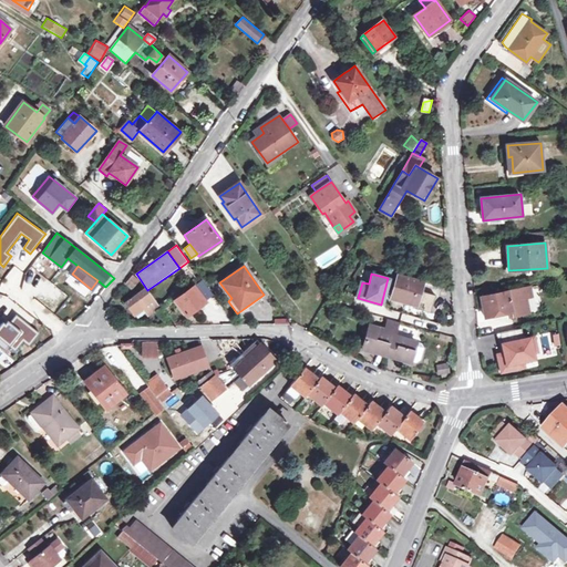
[(392,299),(416,306),(424,282),(399,275),(392,299)]
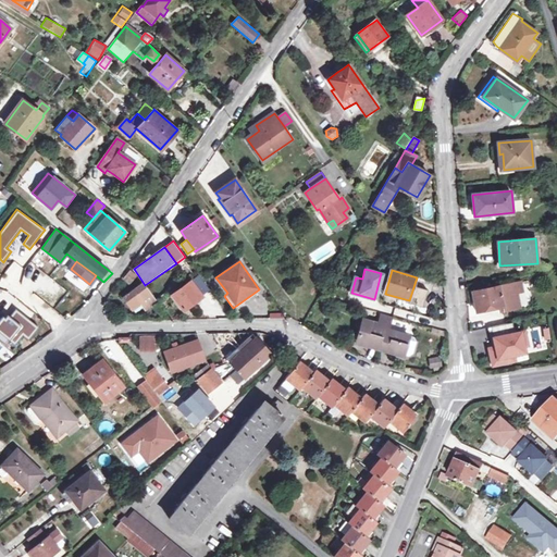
[(125,279),(130,282),(136,275),(131,271),(125,279)]
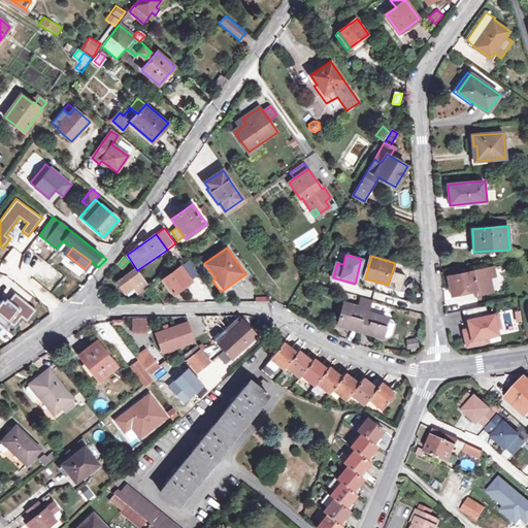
[(163,279),(173,294),(199,274),(189,260),(163,279)]
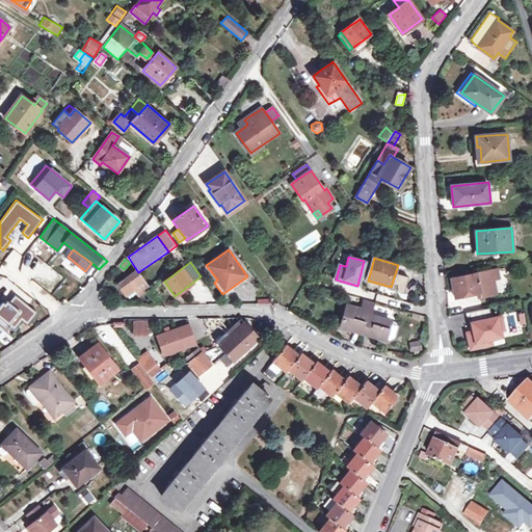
[(136,269),(117,285),(126,295),(134,289),(139,295),(150,287),(138,272),(136,269)]
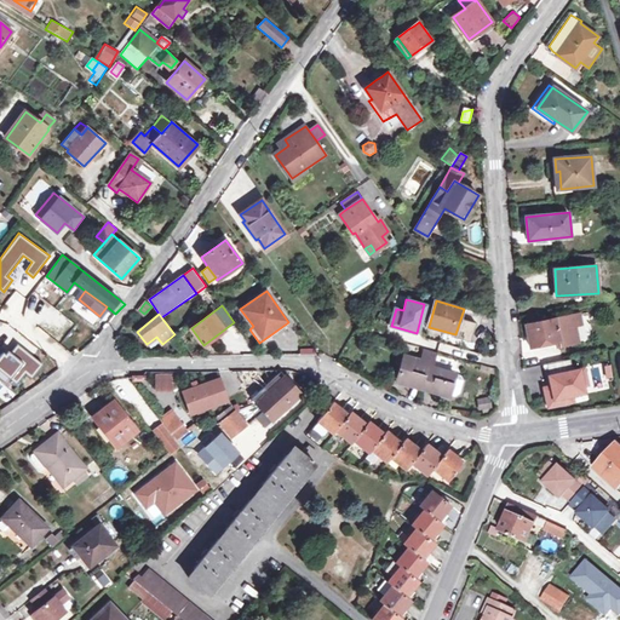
[(530,348),(560,342),(560,346),(579,342),(575,326),(581,323),(579,314),(526,325),(530,348)]
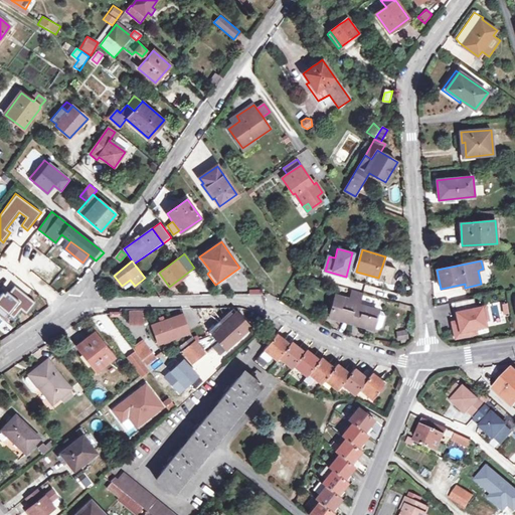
[(299,290),(309,294),(311,287),(301,284),(299,290)]
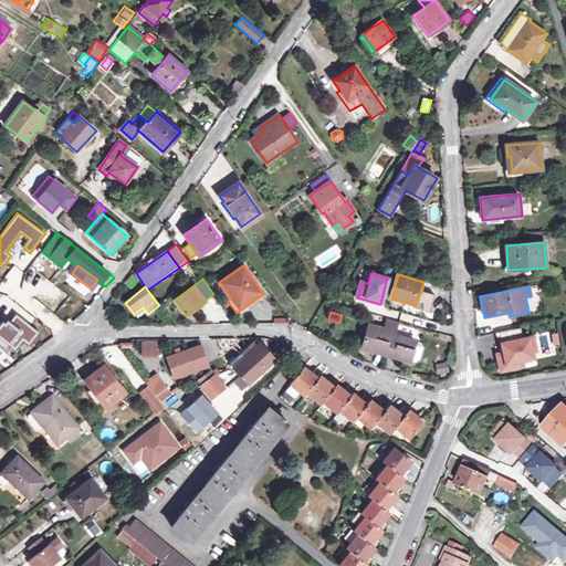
[(2,322),(0,324),(0,338),(9,346),(16,350),(23,341),(29,345),(39,333),(17,314),(10,322),(8,321),(4,324),(2,322)]
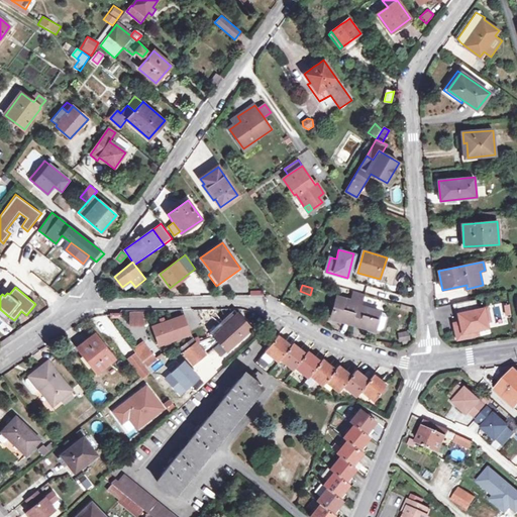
[(353,291),(350,300),(357,302),(356,305),(362,306),(365,294),(353,291)]
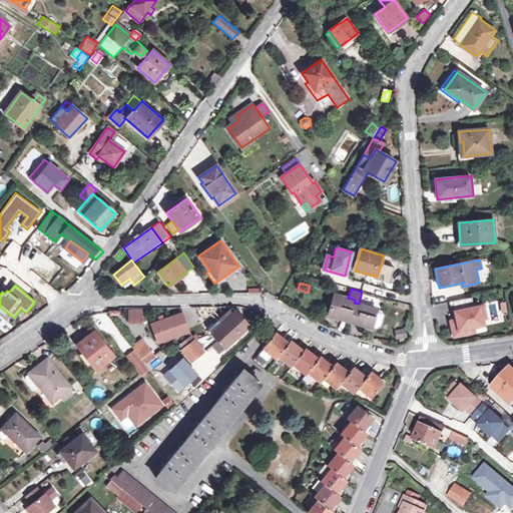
[(336,295),(330,313),(350,319),(349,322),(371,328),(371,326),(376,310),(359,304),(354,303),(355,300),(348,298),(336,295)]
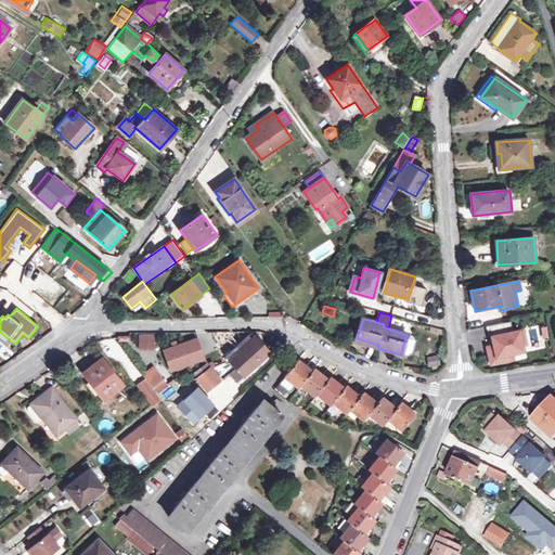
[(511,320),(489,324),(493,344),(487,345),(491,363),(513,358),(512,351),(523,349),(521,343),(526,343),(523,327),(513,330),(511,320)]
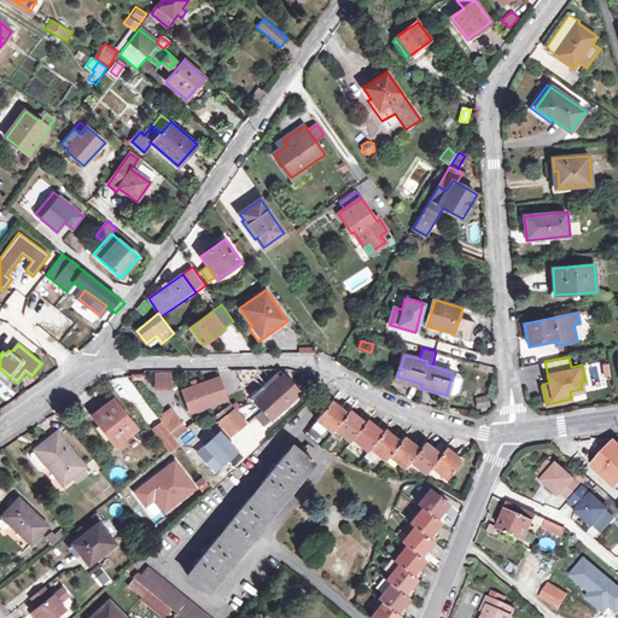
[(279,369),(258,389),(262,394),(284,374),(279,369)]
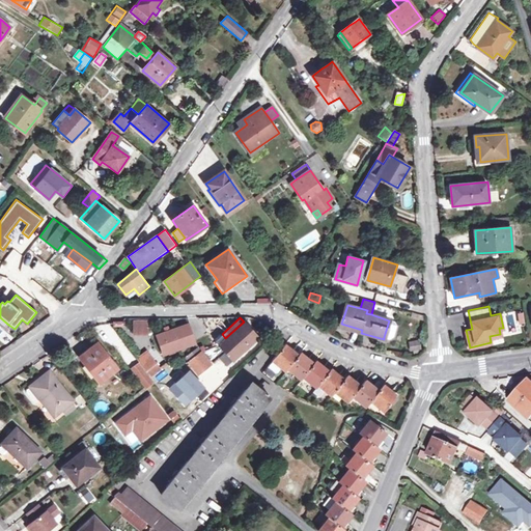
[(148,331),(148,320),(134,320),(135,331),(148,331)]
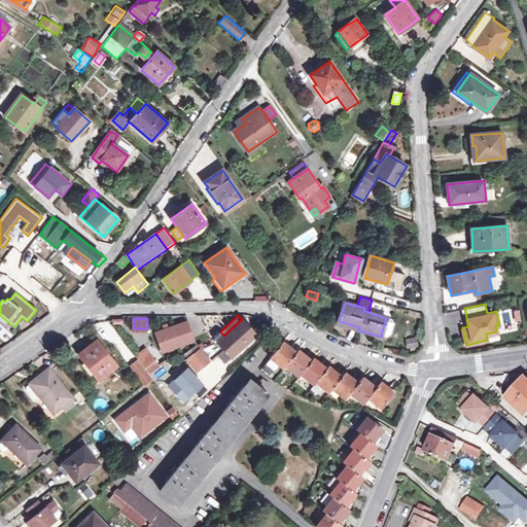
[(391,319),(386,318),(381,335),(386,337),(389,335),(393,323),(391,319)]
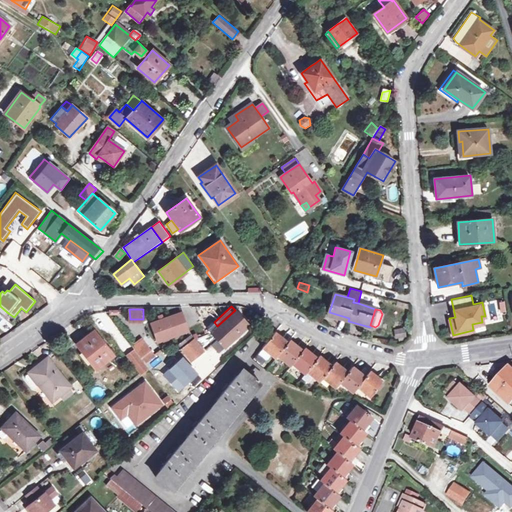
[(217,326),(214,322),(207,328),(216,338),(210,343),(218,352),(249,324),(235,310),(217,326)]
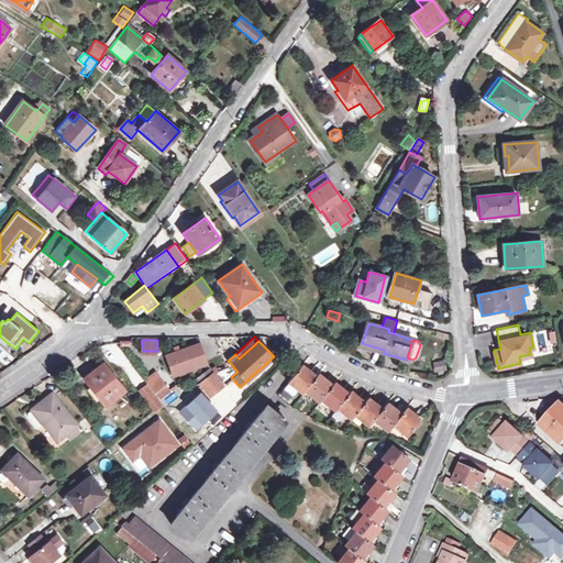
[(199,343),(165,354),(173,375),(206,363),(199,343)]
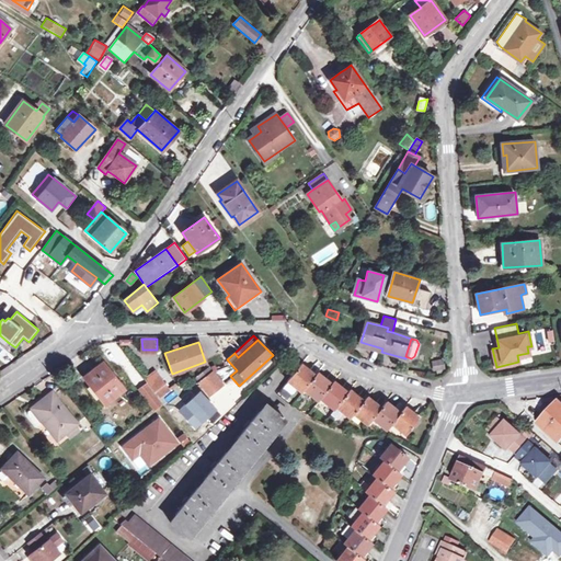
[(359,345),(381,352),(382,348),(361,342),(359,345)]
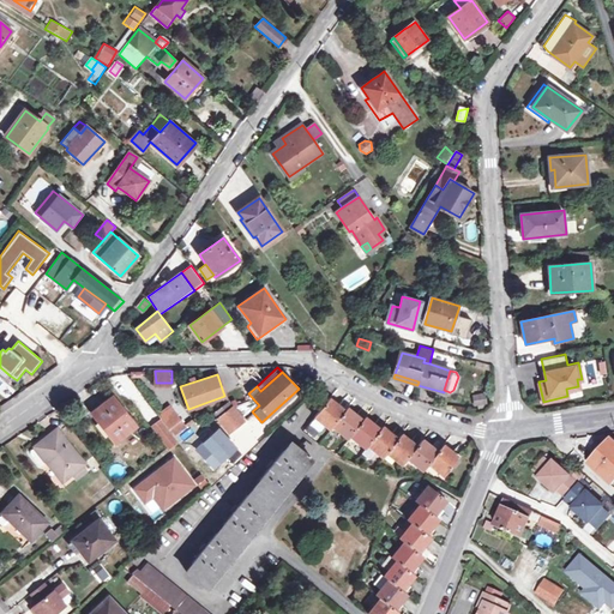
[(480,390),(482,398),(491,397),(488,387),(480,390)]
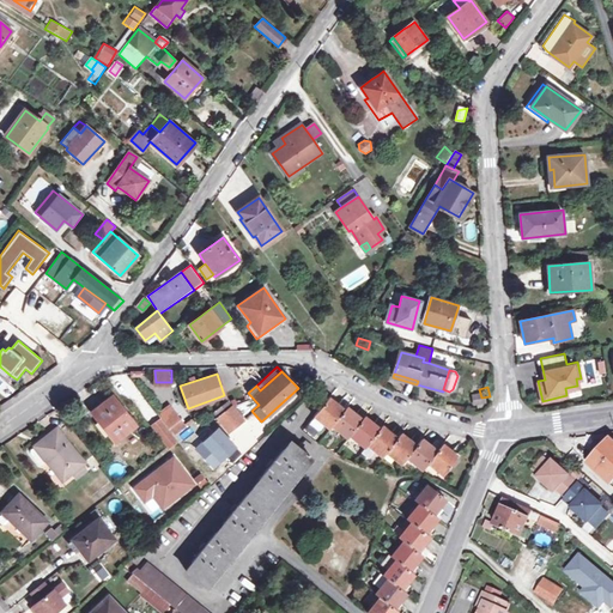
[(98,422),(95,424),(108,441),(111,438),(115,442),(135,425),(113,395),(91,412),(98,422)]
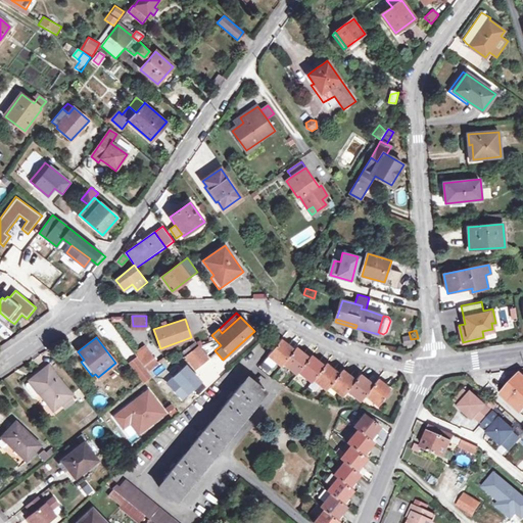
[(268,354),(270,357),(274,360),(282,366),(284,364),(296,374),(298,371),(312,381),(314,379),(327,389),(329,385),(342,396),(347,390),(361,400),(366,395),(378,405),(391,389),(378,379),(374,384),(360,374),(355,380),(342,370),(339,374),(326,364),(325,366),(312,355),(310,358),(297,347),(294,350),(281,338),(268,354)]
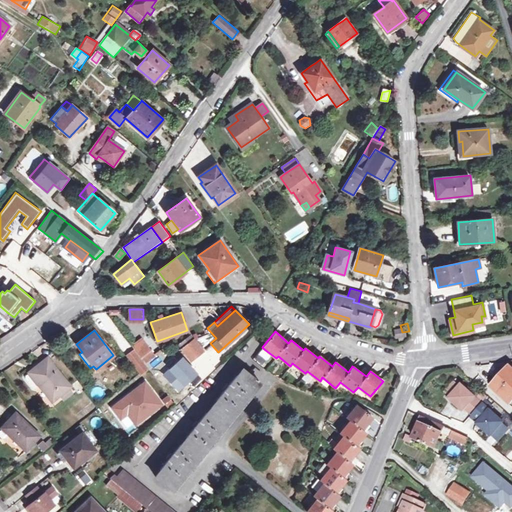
[(142,337),(151,349),(142,356),(146,362),(161,351),(148,333),(142,337)]
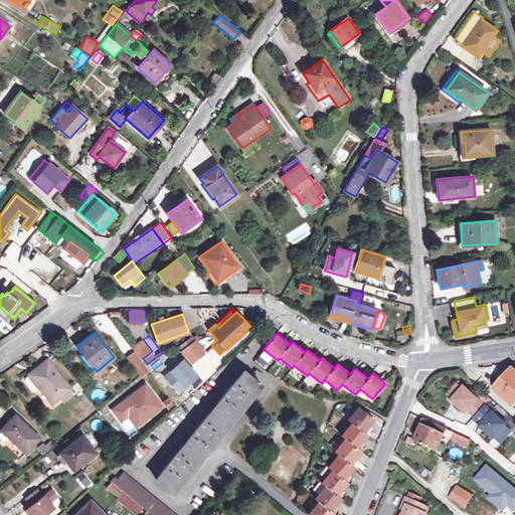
[(143,358),(152,351),(143,339),(133,347),(143,358)]
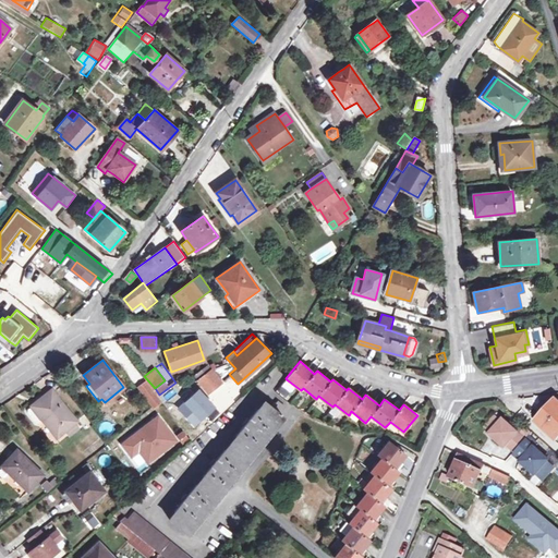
[(205,374),(198,379),(208,392),(221,383),(210,370),(205,374)]
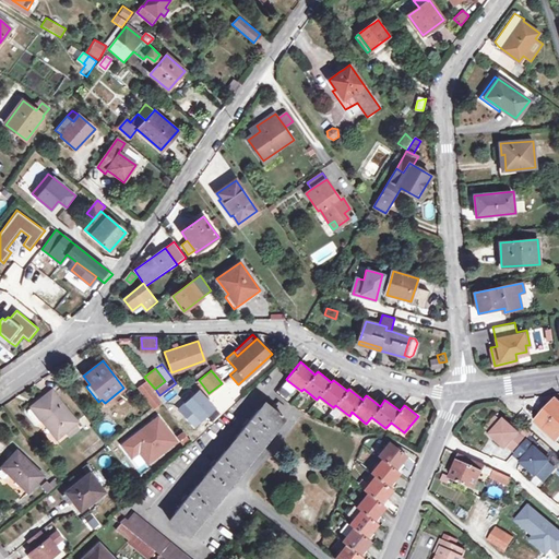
[(161,401),(146,383),(139,388),(153,406),(161,401)]
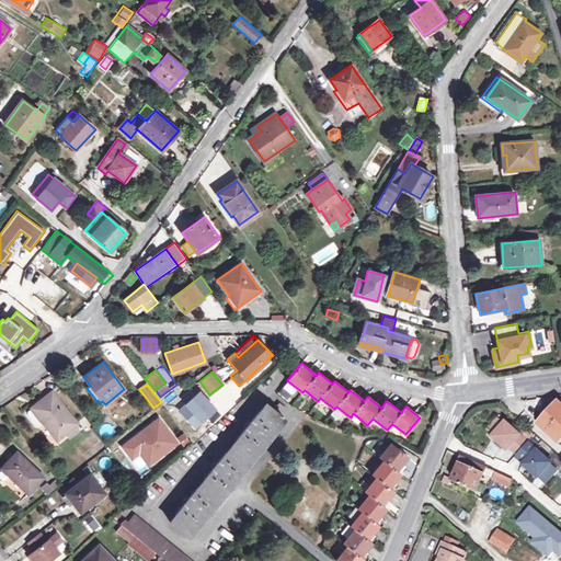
[(217,411),(201,391),(179,410),(196,430),(217,411)]
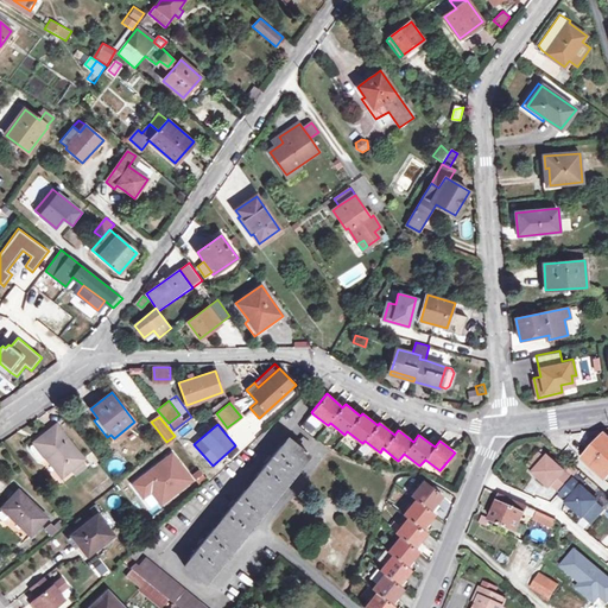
[(57,426),(36,443),(46,456),(62,476),(70,469),(74,475),(86,466),(82,461),(83,458),(57,426)]
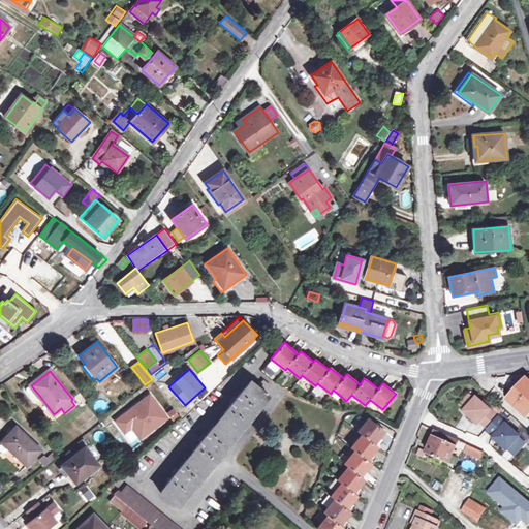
[(507,399),(528,417),(528,415),(528,381),(526,379),(507,399)]
